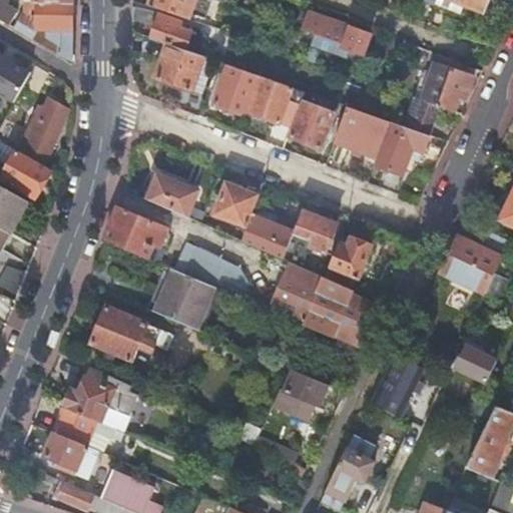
[(0,0),(0,22),(9,27),(17,13),(7,8),(6,3),(0,0)]
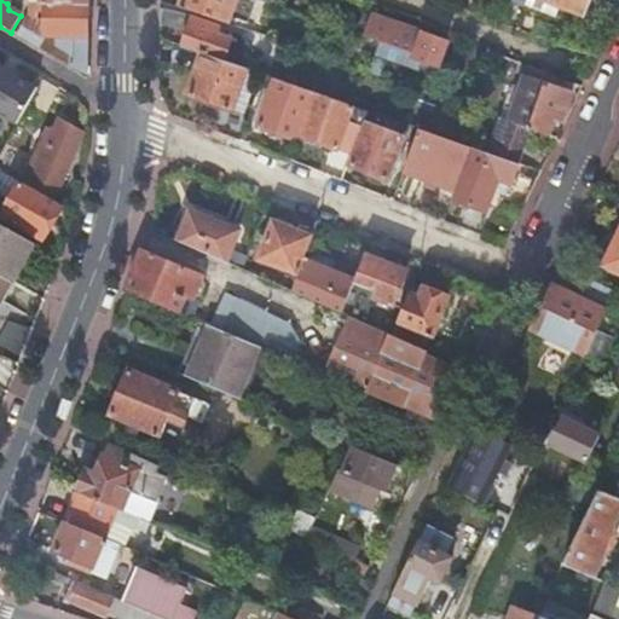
[(44,0),(45,4),(33,3),(32,18),(29,18),(18,36),(87,76),(87,0),(44,0)]
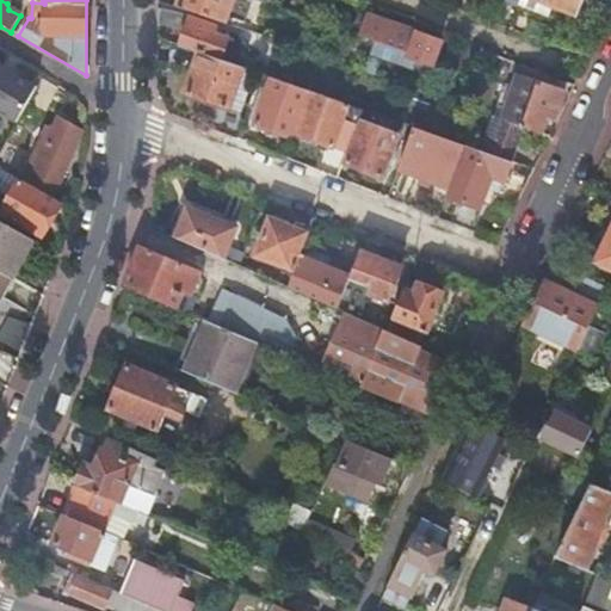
[(235,0),(183,0),(179,8),(228,26),(229,19),(235,0)]
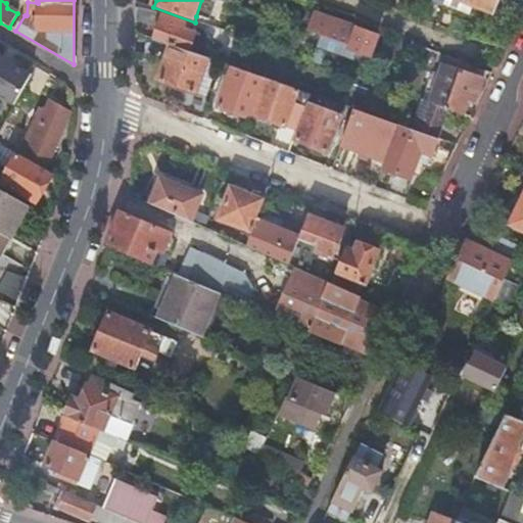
[(201,0),(196,16),(211,21),(218,0),(201,0)]
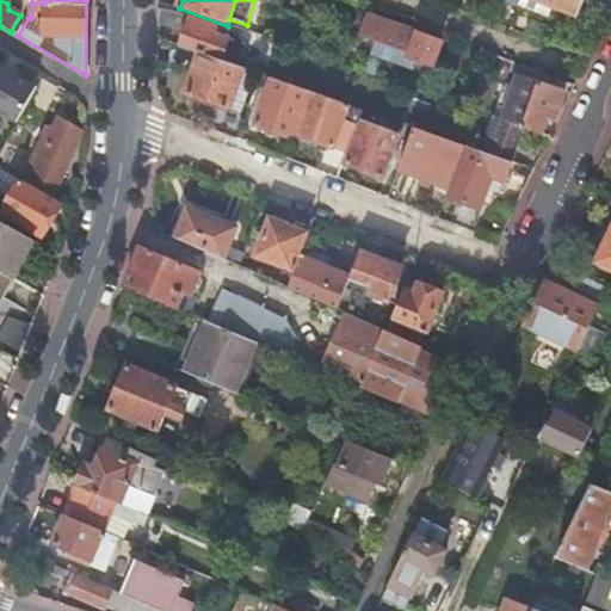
[(522,0),(520,4),(551,16),(555,8),(579,17),(584,0),(522,0)]
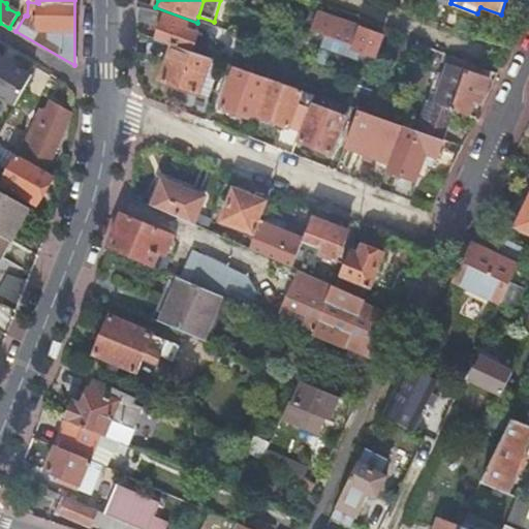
[(157,41),(174,47),(198,57),(201,50),(194,48),(199,33),(187,29),(190,24),(167,17),(137,8),(137,12),(137,24),(162,29),(157,41)]
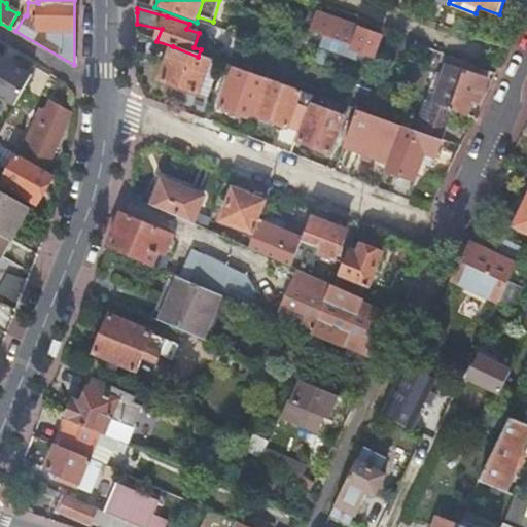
[(382,37),(317,15),(311,32),(325,37),(355,47),(354,50),(374,57),(375,58),(382,37)]
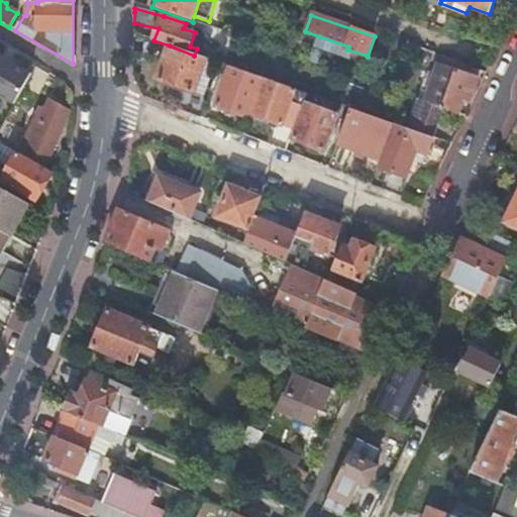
[(222,65),(225,66),(234,42),(223,38),(212,35),(205,59),(208,60),(222,65)]
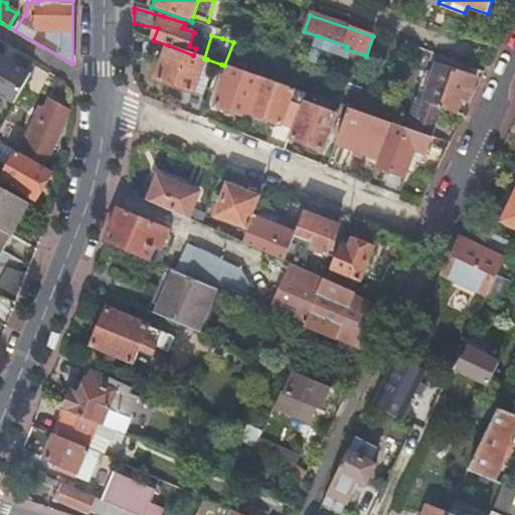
[(347,46),(318,36),(313,49),(321,52),(349,61),(351,57),(363,60),(365,55),(346,49),(347,46)]
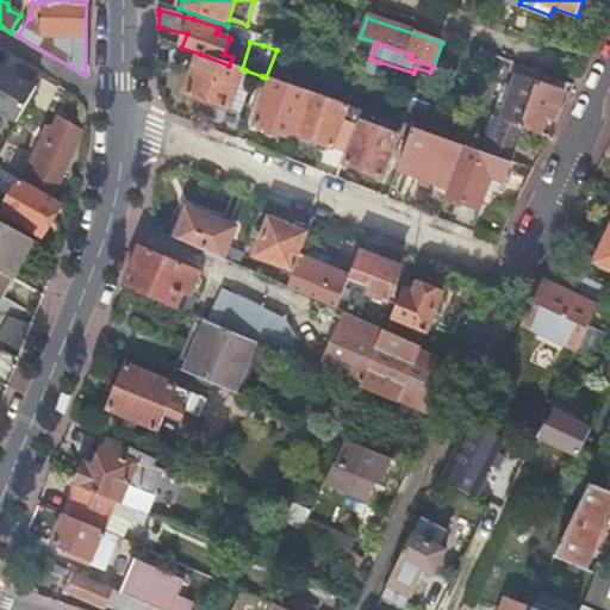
[(246,70),(242,69),(229,66),(200,54),(186,95),(231,111),(231,110),(243,76),(246,70)]
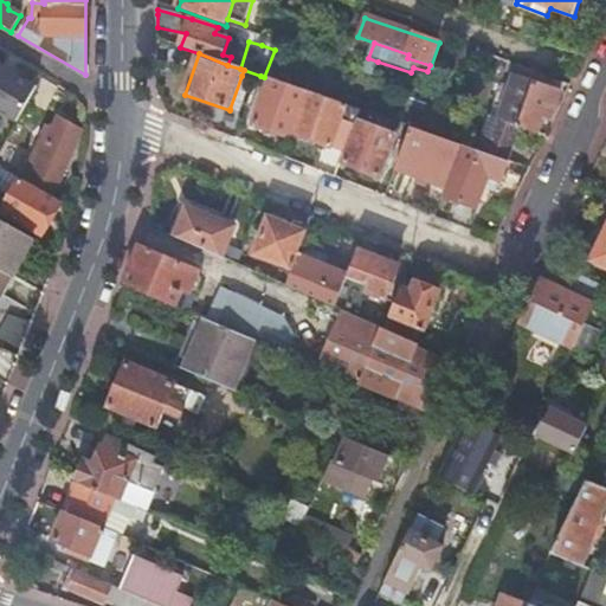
[(378,62),(368,58),(363,73),(373,76),(378,62)]
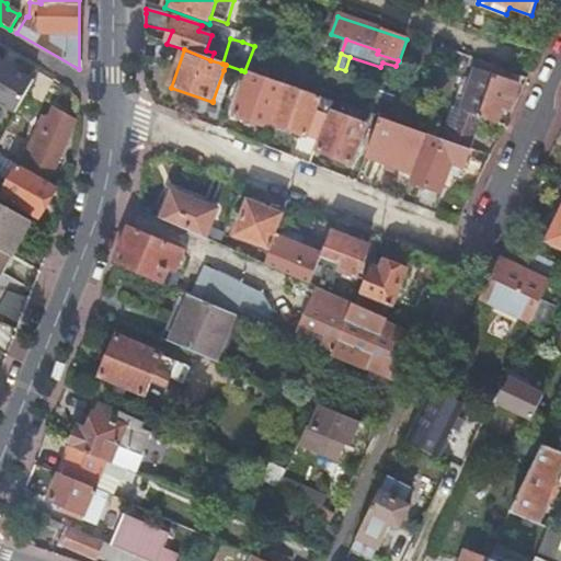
[(0,104),(16,114),(35,81),(0,61),(0,104)]
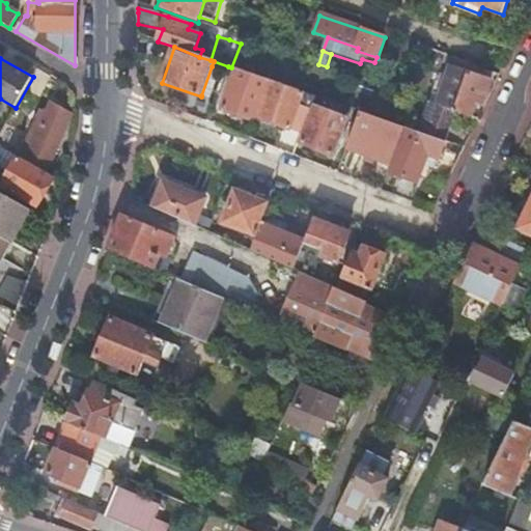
[(221,70),(212,66),(201,95),(211,99),(221,70)]
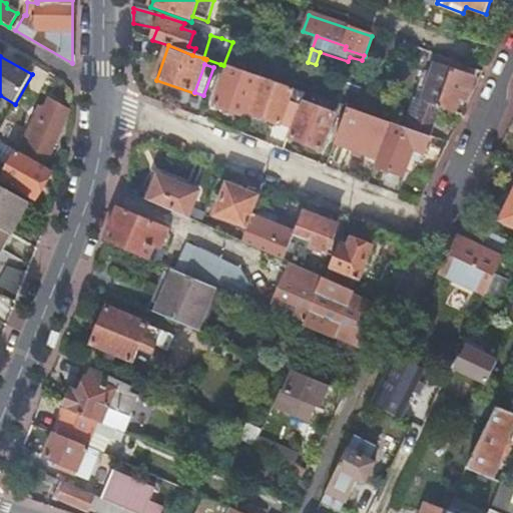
[(440,107),(453,71),(436,65),(422,101),(422,102),(440,107)]
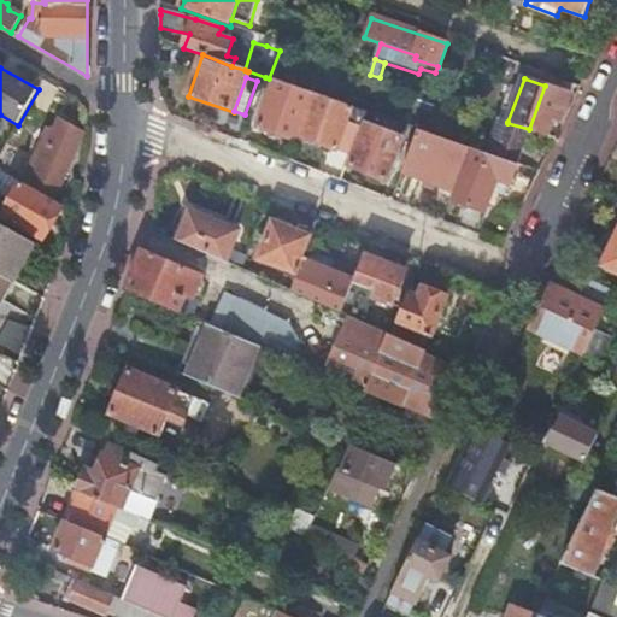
[(299,136),(316,95),(275,81),(258,128),(299,142),(301,137),(299,136)]
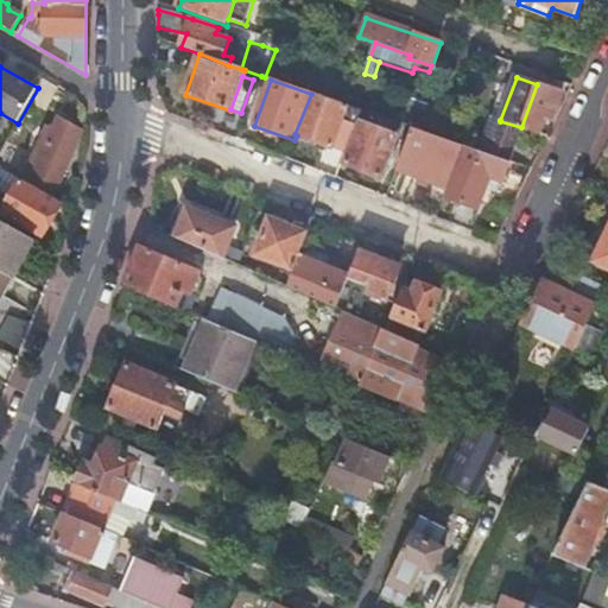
[(558,92),(537,84),(521,127),(524,130),(543,135),(558,92)]
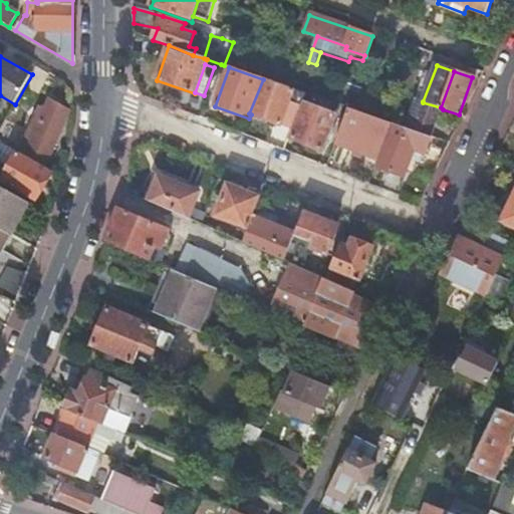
[(302,107),(307,95),(263,79),(249,113),(251,114),(281,125),(290,103),(302,107)]
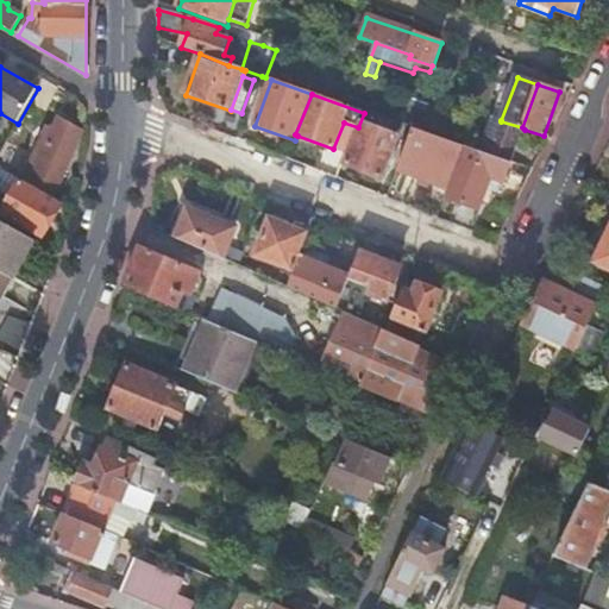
[(32,181),(30,186),(54,200),(83,132),(60,118),(54,131),(48,129),(35,157),(42,159),(37,169),(32,181)]
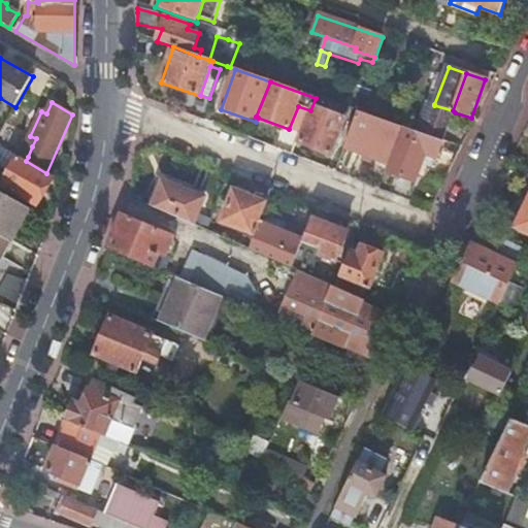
[(428,122),(434,105),(427,102),(421,119),(428,122)]
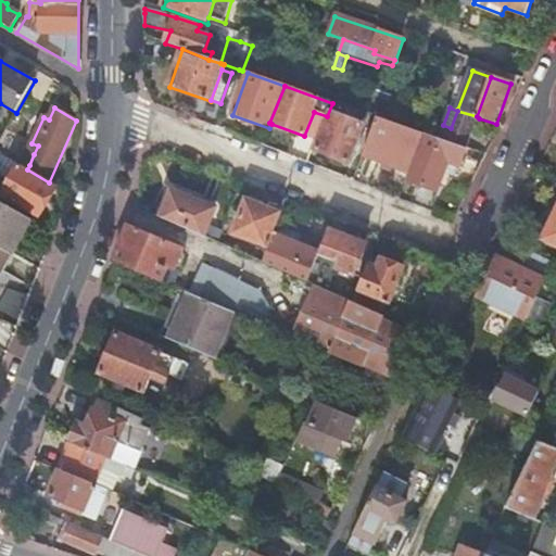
[(479,118),(477,116),(457,111),(451,128),(443,125),(439,138),(455,143),(455,146),(467,149),(479,118)]
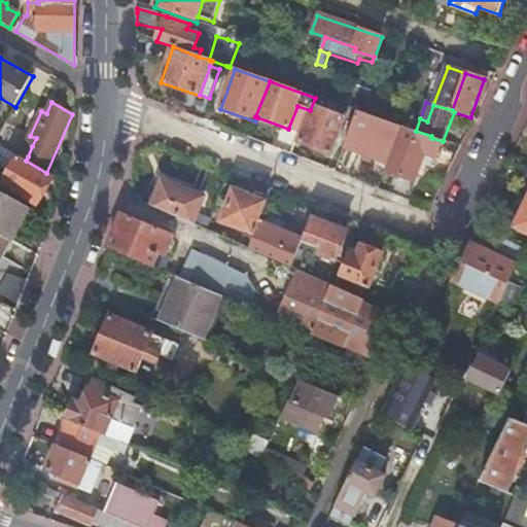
[(315,126),(308,123),(300,142),(329,154),(345,118),(322,109),(315,126)]
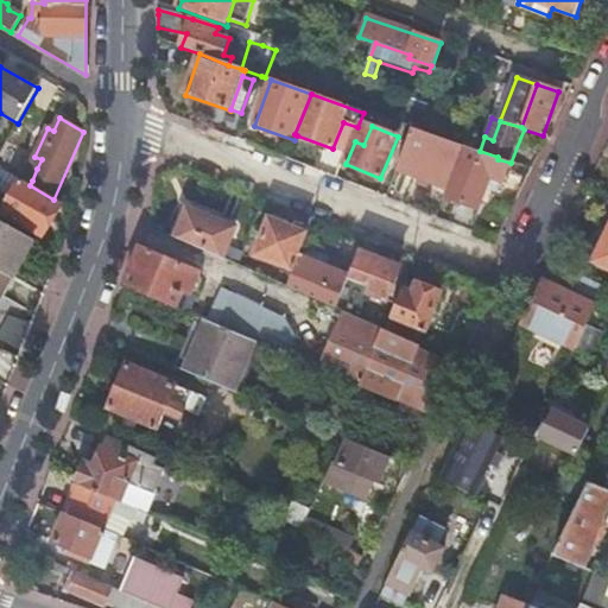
[(464,145),(448,139),(413,128),(397,170),(448,189),(464,145)]
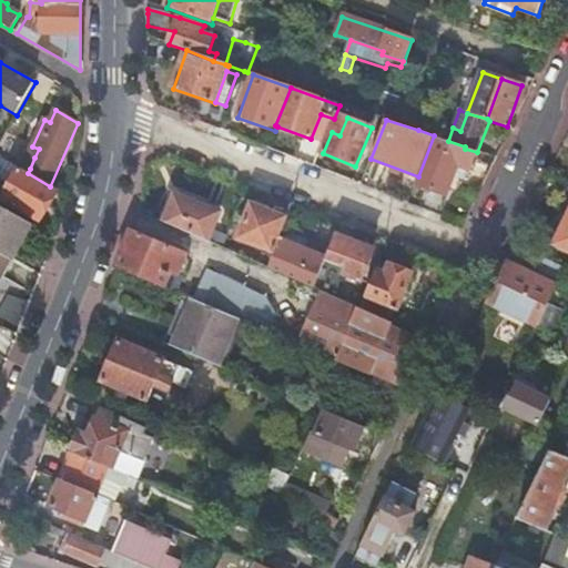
[(8,130),(0,144),(0,158),(2,159),(10,163),(23,139),(8,130)]
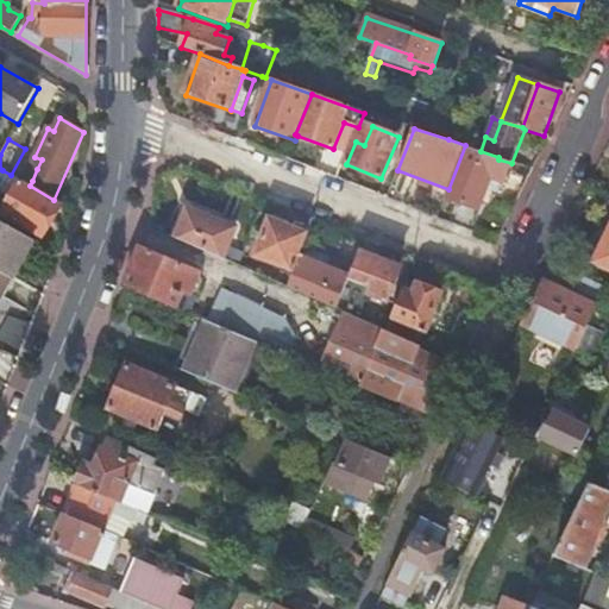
[(501,190),(512,163),(498,159),(498,157),(481,151),(465,145),(449,189),(445,196),(479,209),(488,187),(501,190)]
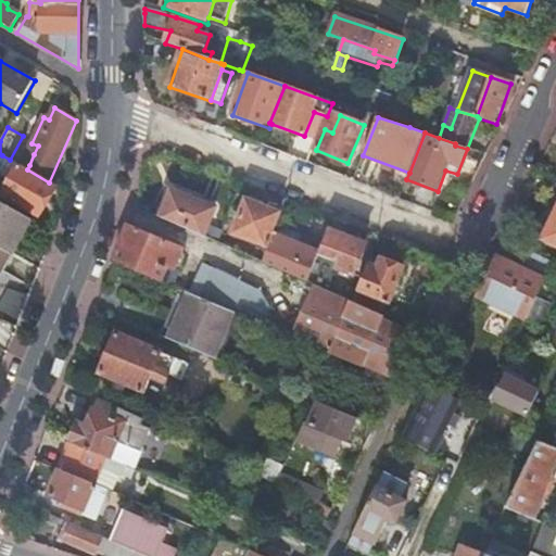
[(27,151),(34,154),(38,146),(32,143),(27,151)]
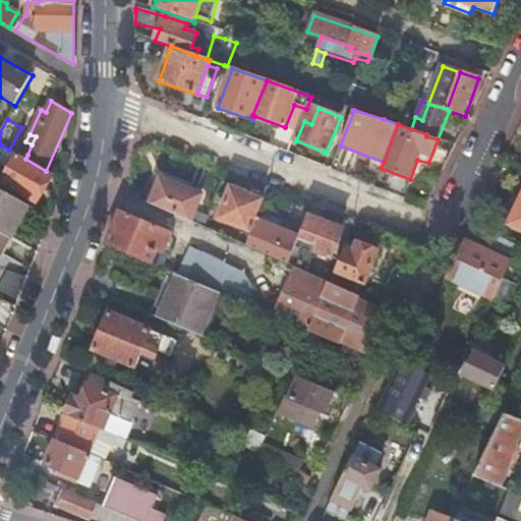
[(0,146),(0,166),(8,171),(18,155),(9,150),(2,146),(0,146)]
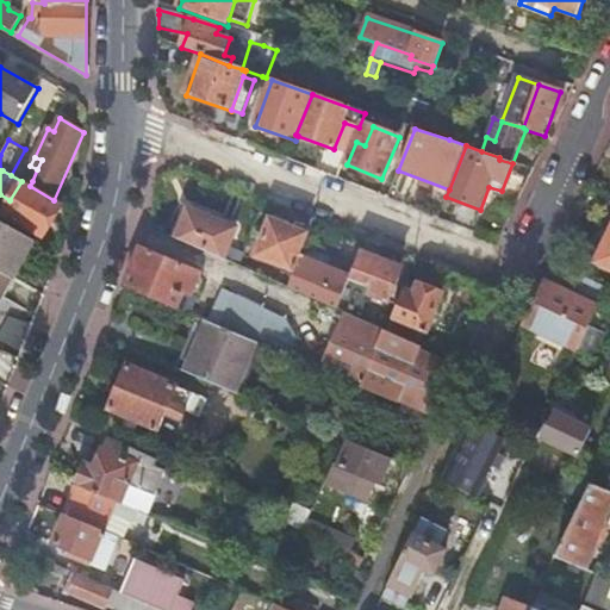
[(23,182),(22,181),(10,200),(1,216),(44,238),(63,205),(54,200),(30,186),(23,182)]
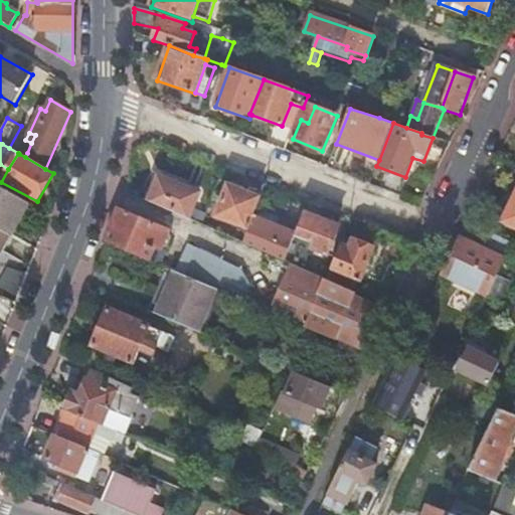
[(160,178),(150,201),(189,218),(200,193),(160,178)]
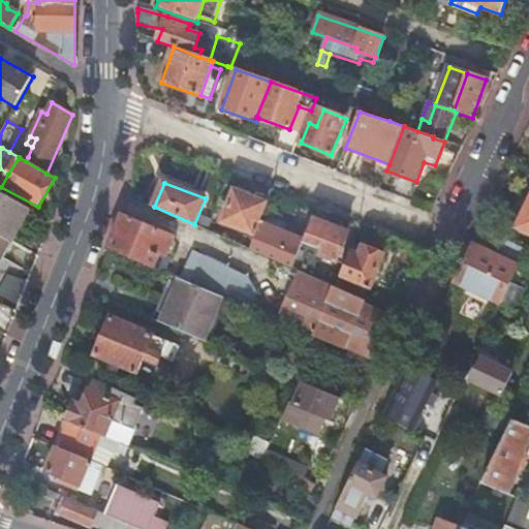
[(232,193),(234,193),(222,223),(254,236),(267,203),(234,190),(232,193)]
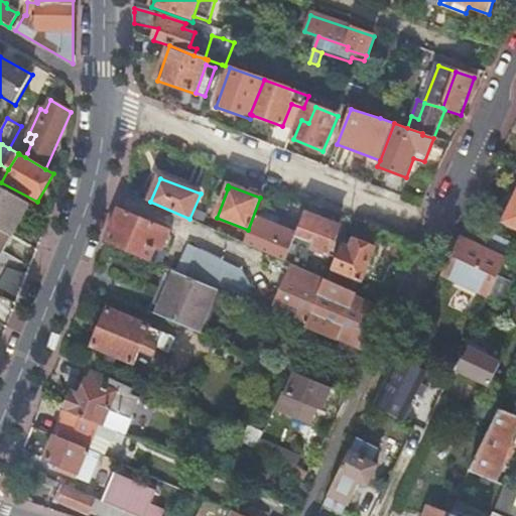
[(0,186),(0,230),(11,237),(30,205),(0,186)]
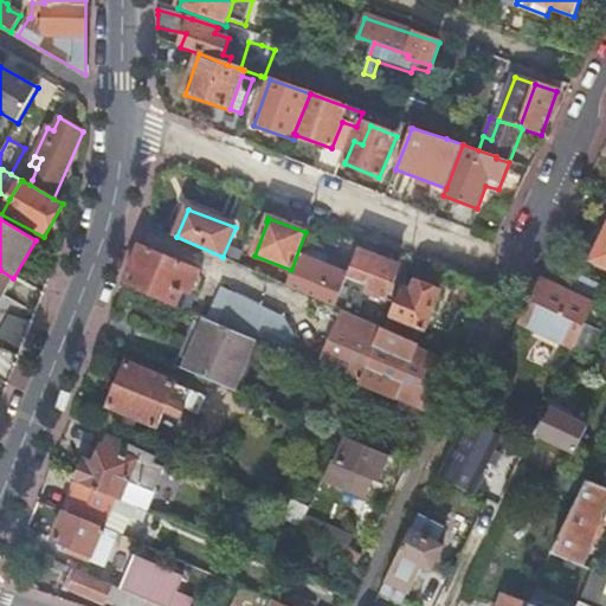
[(605,231),(601,240),(595,238),(585,257),(605,266),(605,231)]
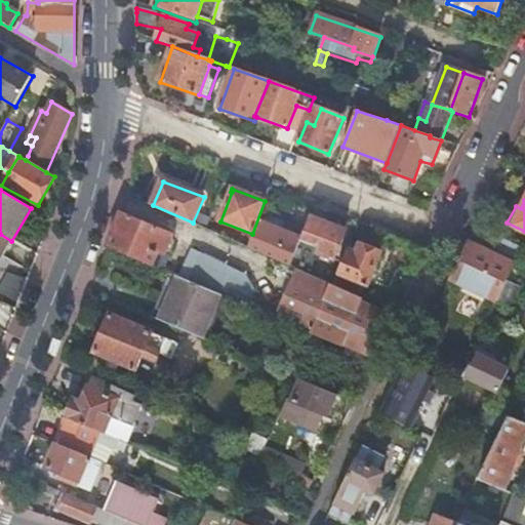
[(108,248),(153,267),(160,251),(165,254),(166,251),(171,250),(175,242),(171,238),(172,235),(122,213),(108,248)]
